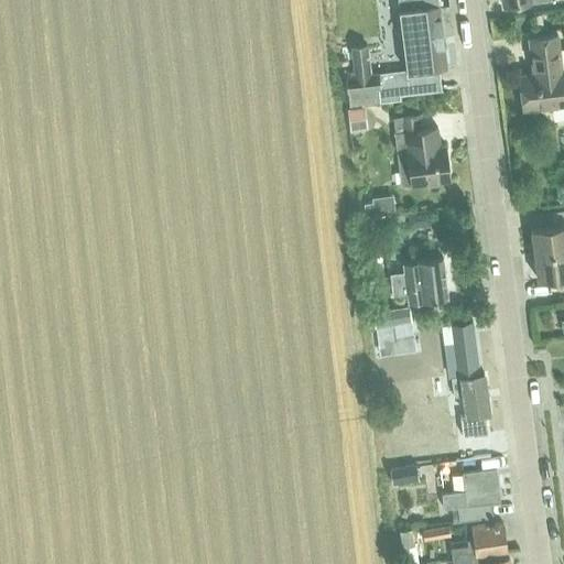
[(440,4),(401,9),(404,35),(409,71),(447,66),(440,4)]
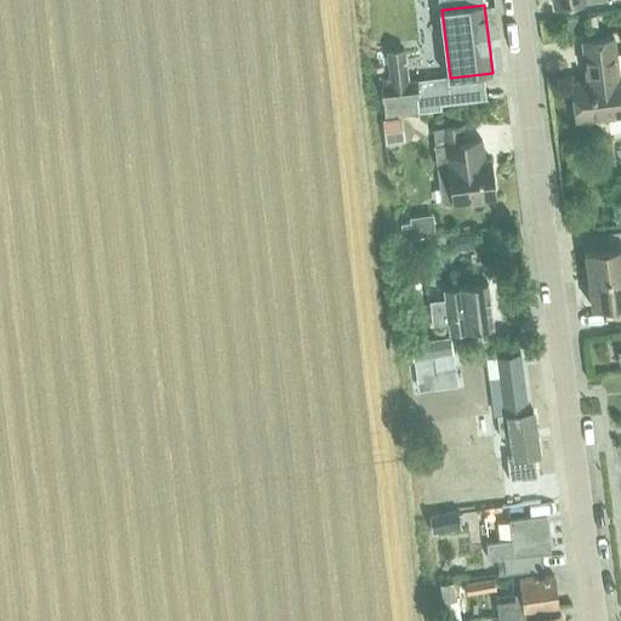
[(570,85),(575,123),(620,117),(620,78),(617,79),(614,40),(582,44),(587,83),(570,85)]
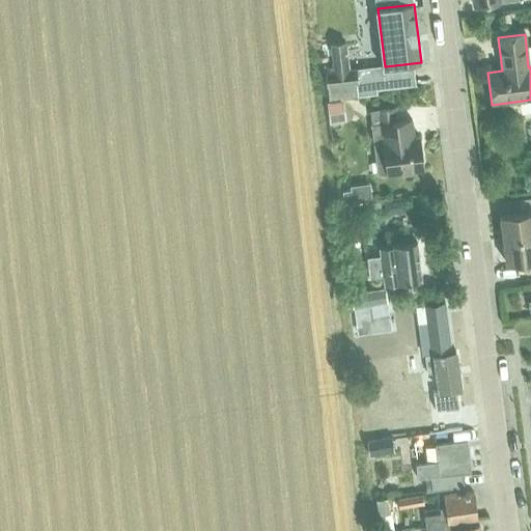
[(330,98),(360,94),(357,67),(350,68),(347,42),(332,44),(335,71),(327,71),(330,98)]
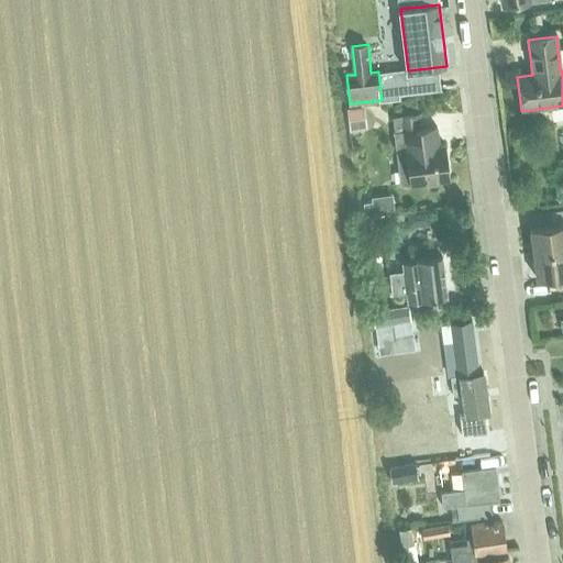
[(346,110),(349,128),(364,125),(362,108),(346,110)]
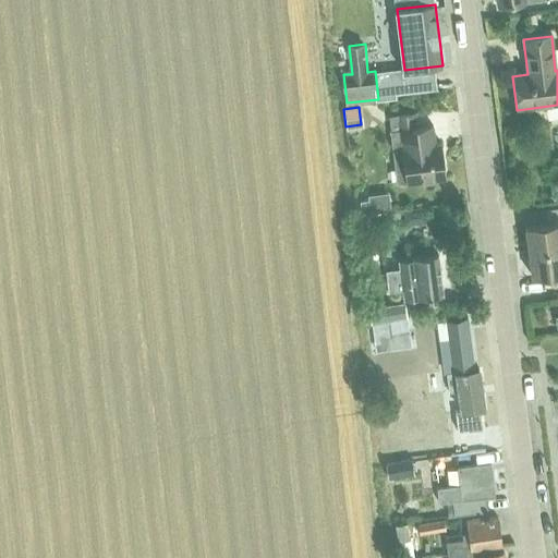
[(434,126),(416,129),(415,111),(389,114),(395,157),(397,183),(408,182),(446,178),(441,142),(436,143),(434,126)]
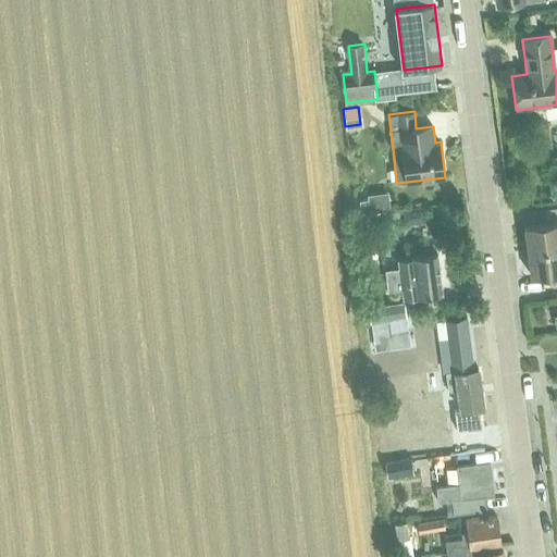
[(369,201),(360,202),(361,215),(371,214),(369,201)]
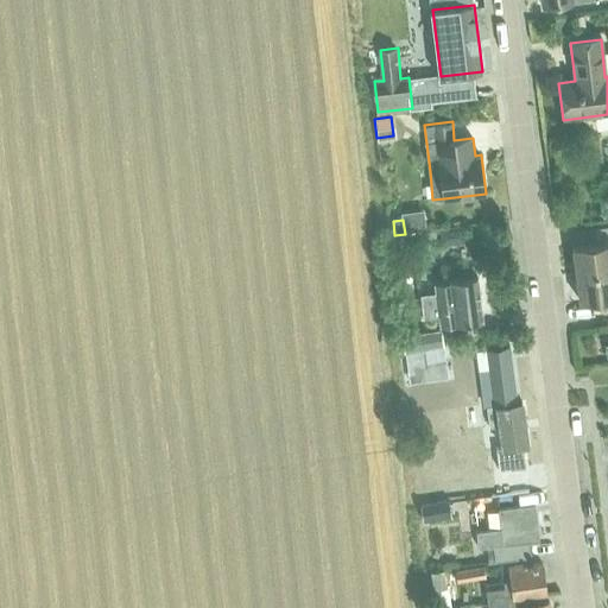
[(576,271),(607,266),(607,226),(575,230),(577,245),(572,245),(576,271)]
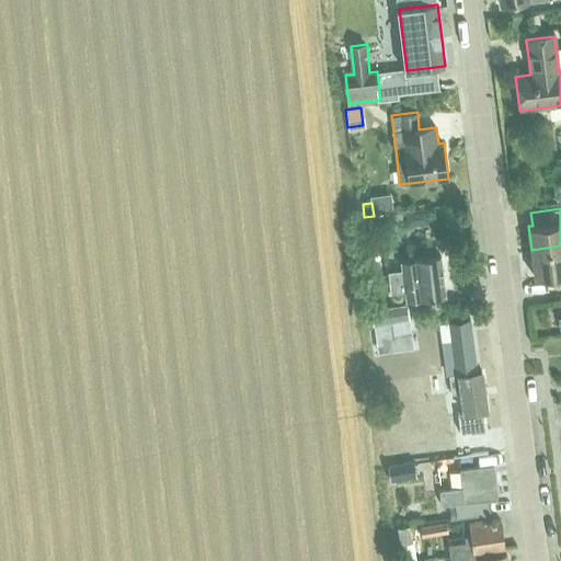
[(426,212),(407,214),(408,226),(427,224),(426,212)]
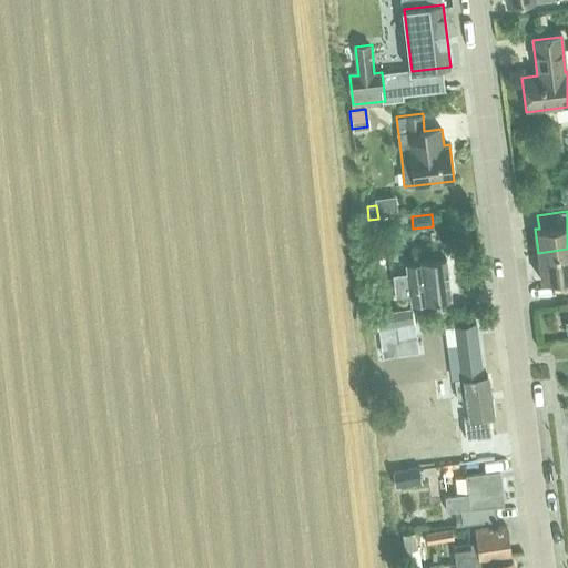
[(567,249),(538,253),(541,281),(564,279),(565,292),(567,291),(567,249)]
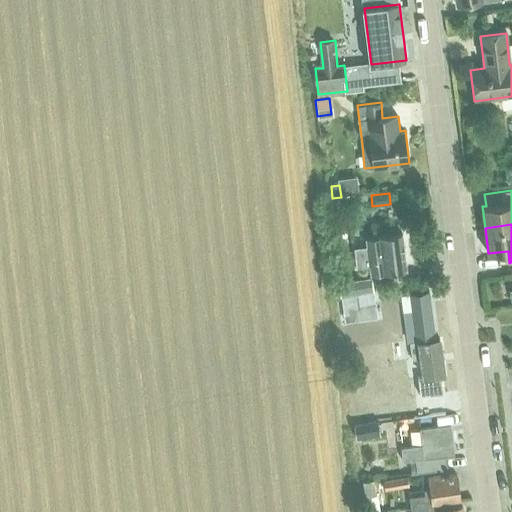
[(372,275),(407,270),(402,233),(368,238),(369,247),(357,249),(359,265),(371,264),(372,275)]
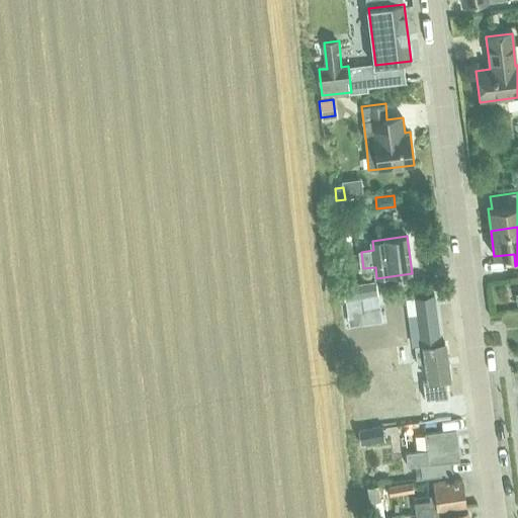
[(378,293),(376,280),(347,284),(348,297),(378,293)]
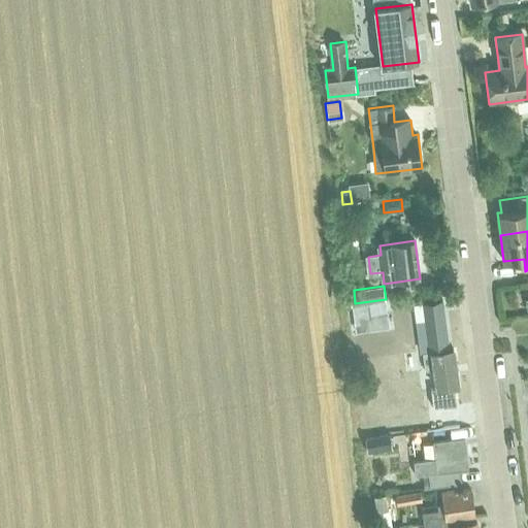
[(421,302),(414,303),(416,317),(417,321),(425,320),(427,339),(429,352),(423,352),(424,364),(425,370),(434,369),(437,388),(431,389),(432,400),(433,408),(449,406),(457,405),(455,387),(459,387),(454,348),(450,349),(447,325),(442,299),(421,302)]
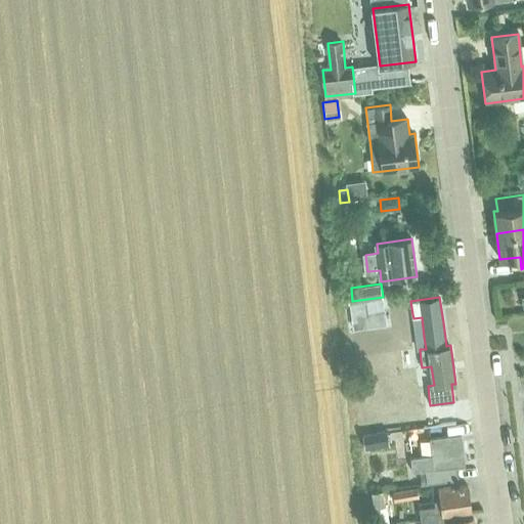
[(387,432),(363,435),(365,448),(388,445),(387,432)]
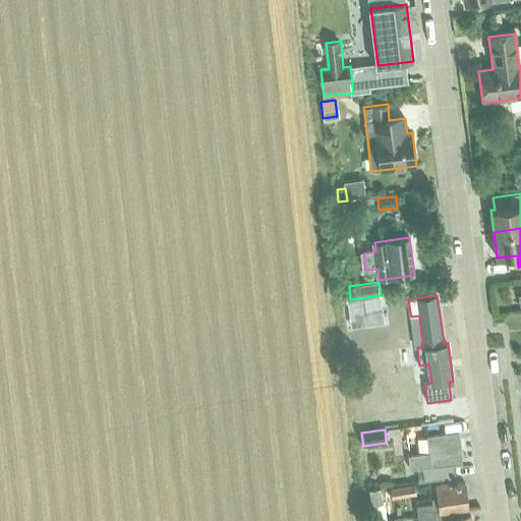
[(456,477),(454,464),(463,463),(459,432),(427,437),(429,453),(408,456),(410,470),(423,468),(425,481),(456,477)]
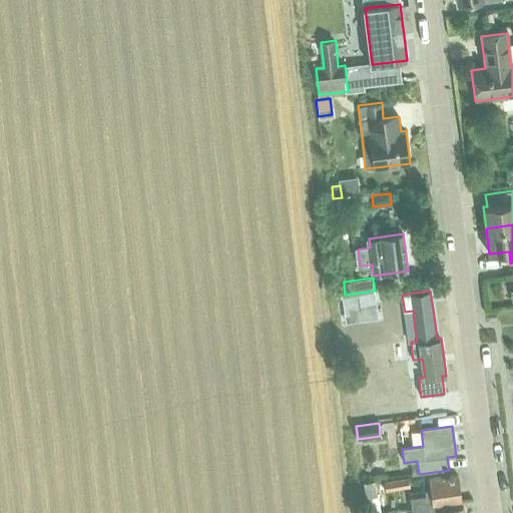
[(434,504),(461,501),(458,477),(445,479),(445,476),(430,478),(431,490),(426,490),(427,497),(411,499),(412,512),(429,512),(435,512),(434,504)]
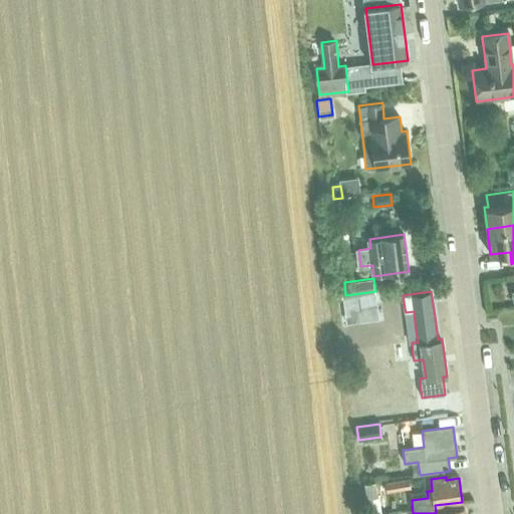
[(409,478),(384,481),(386,490),(410,486),(409,478)]
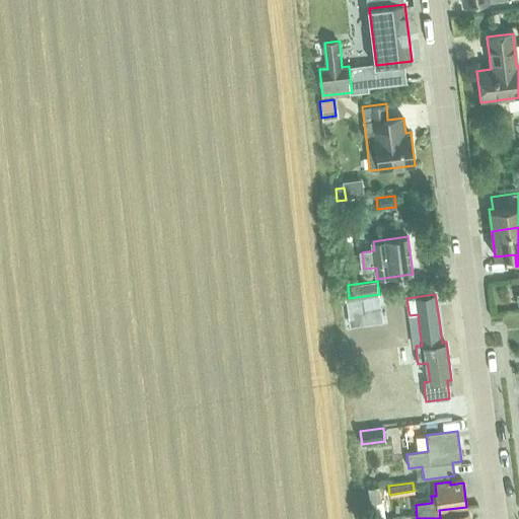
[(378,487),(367,489),(370,504),(380,502),(378,487)]
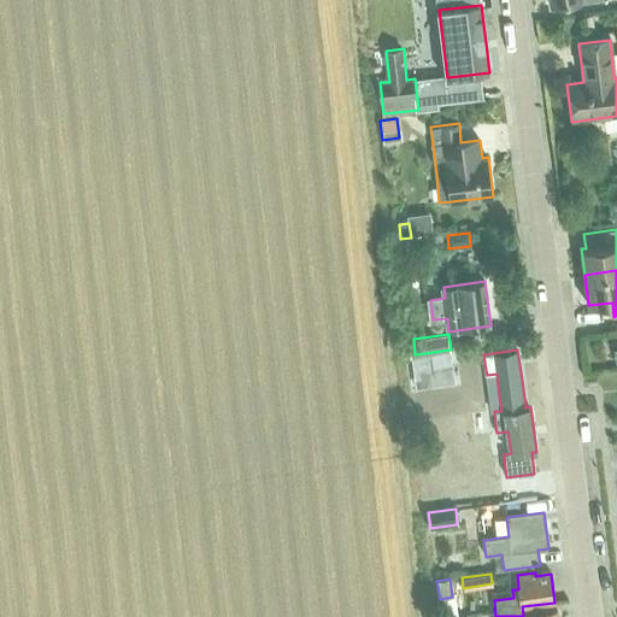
[(454,598),(444,599),(445,616),(451,616),(458,616),(454,598)]
